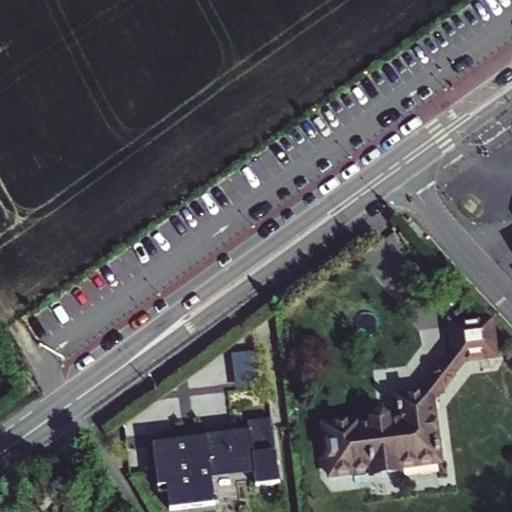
[(446,367),(456,375),(466,362),(497,359),(494,323),(452,326),(455,356),(446,367)]
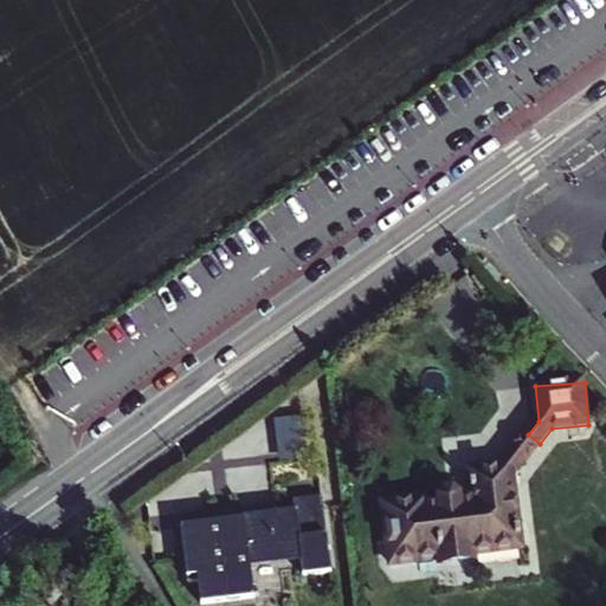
[(511,455),(523,463),(540,444),(528,434),(511,455)]
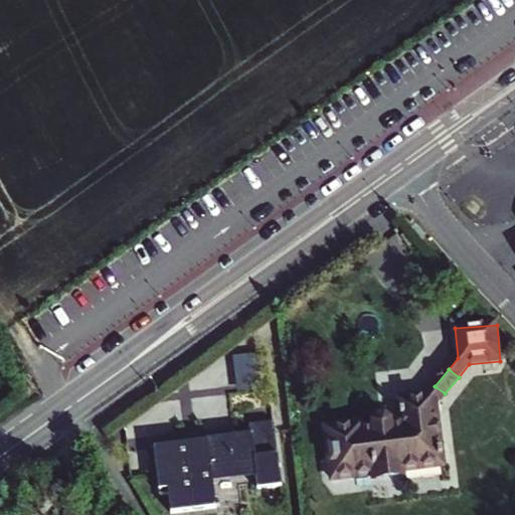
[(362,424),(325,430),(331,482),(444,468),(442,446),(437,405),(445,393),(435,386),(425,398),(400,401),(401,420),(392,421),(384,417),(376,418),(371,423),(371,430),(362,431),(362,424)]
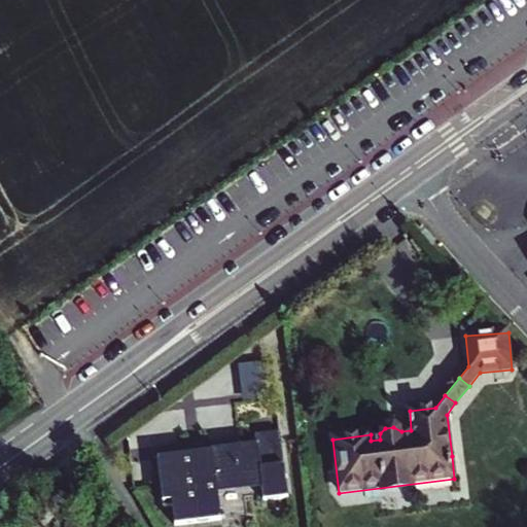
[(411,430),(410,411),(392,413),(393,427),(401,431),(411,430)]
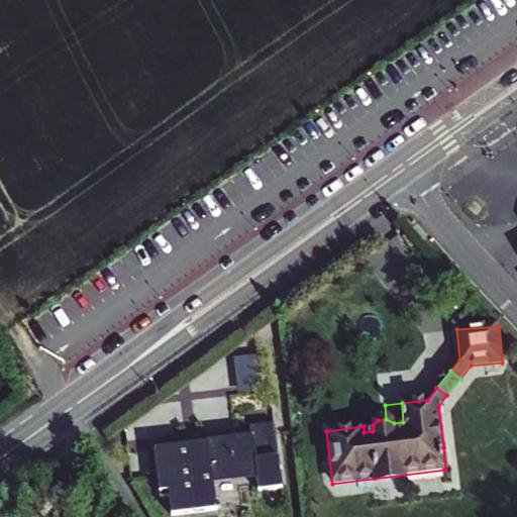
[(197,446),(153,452),(160,500),(169,499),(171,516),(180,516),(217,512),(213,481),(255,476),(259,494),(283,491),(275,425),(249,429),(251,438),(235,440),(208,443),(208,438),(206,439),(206,440),(197,441),(197,446)]
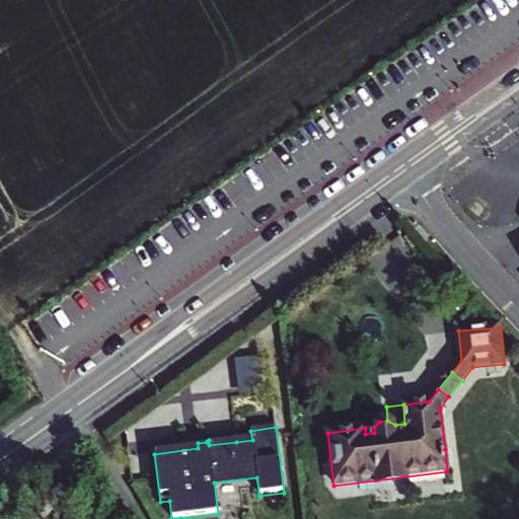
[(235,437),(209,440),(209,445),(236,442),(235,437)]
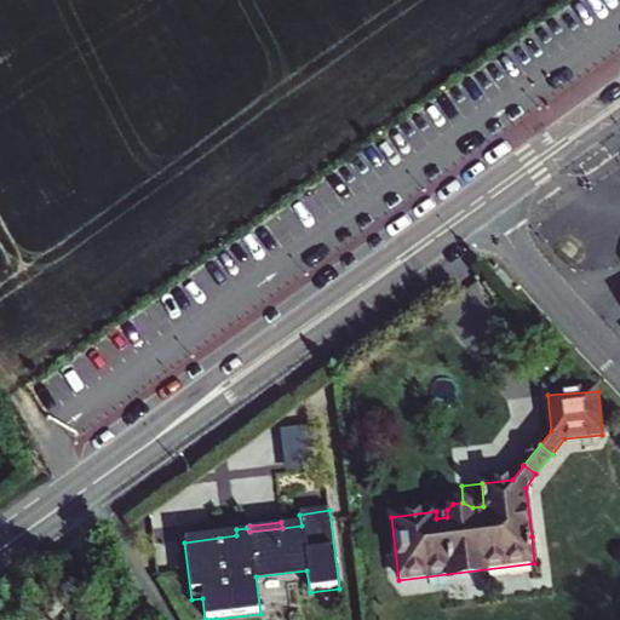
[(532,537),(534,563),(543,562),(540,535),(532,537)]
